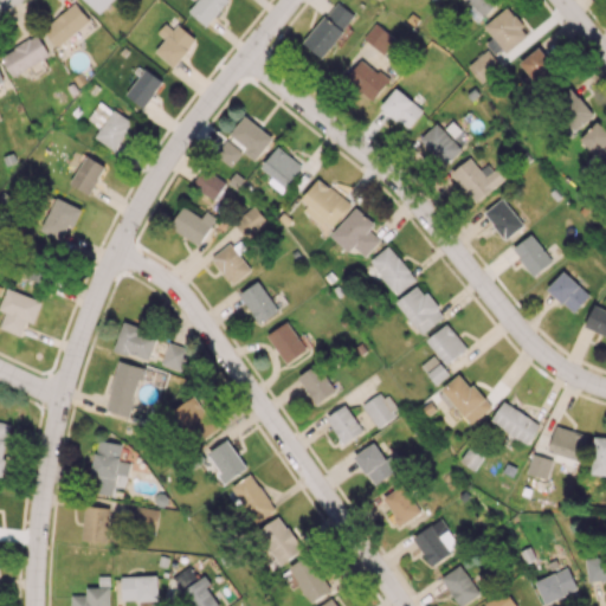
[(85,0),(100,13),(110,0),(85,0)]
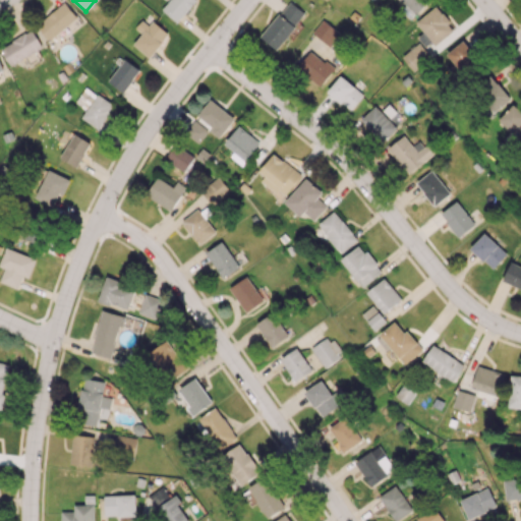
[(169,0),(162,10),(177,22),(195,0),(169,0)]
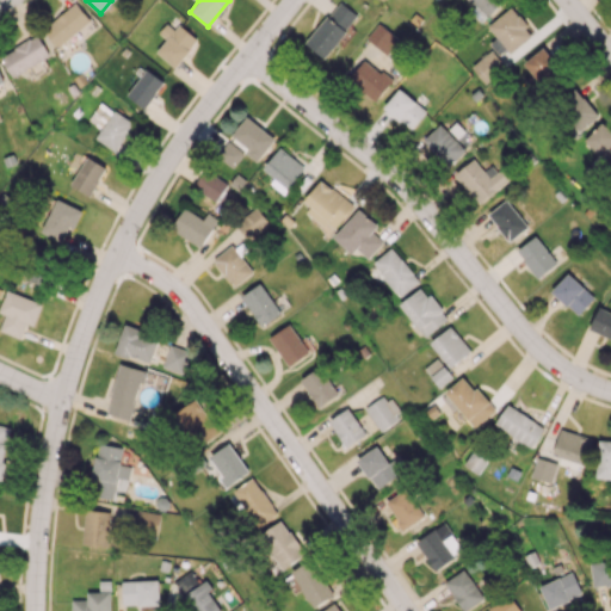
[(468,0),(503,0),(504,1),(481,24),(468,12),(474,6),(468,0)]
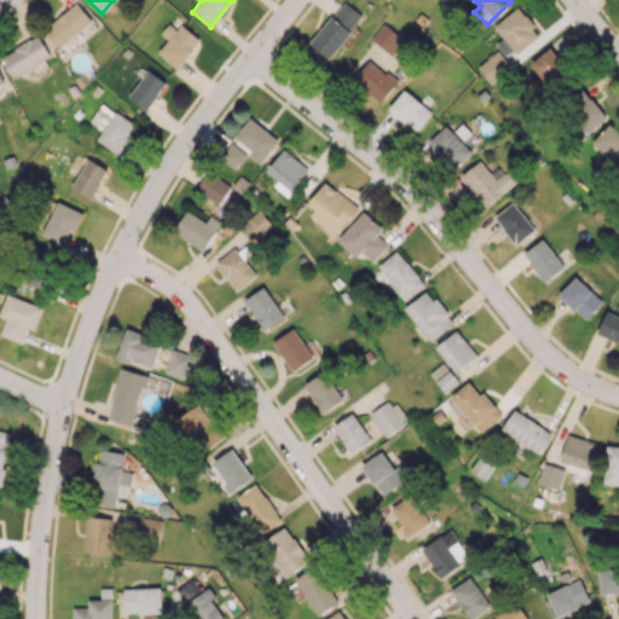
[(308,42),(327,56),(359,15),(342,1),(330,17),(329,16),(308,42)]
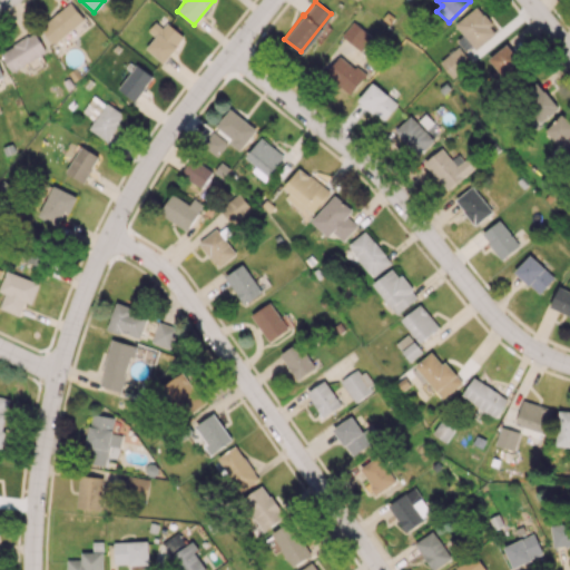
[(40,29),(56,45),(85,18),(69,2),(40,29)]
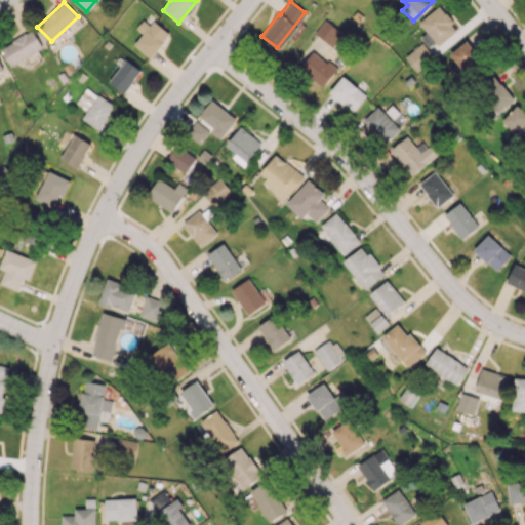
[(419,22),(427,32),(420,37),(428,46),(434,41),(437,45),(455,31),(450,24),(452,23),(439,5),(419,22)]
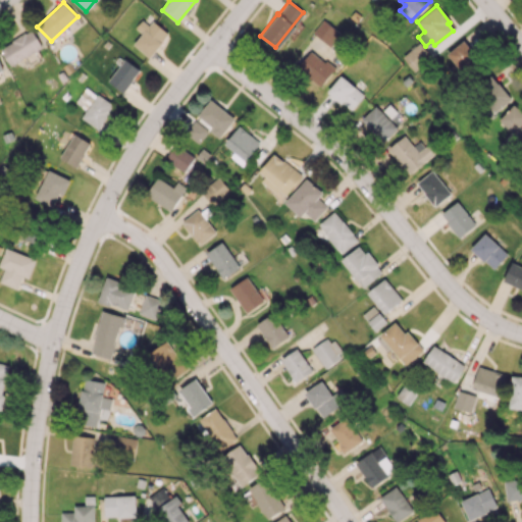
[(135,29),(142,34),(134,44),(149,57),(168,34),(153,20),(149,25),(142,19),(135,29)]
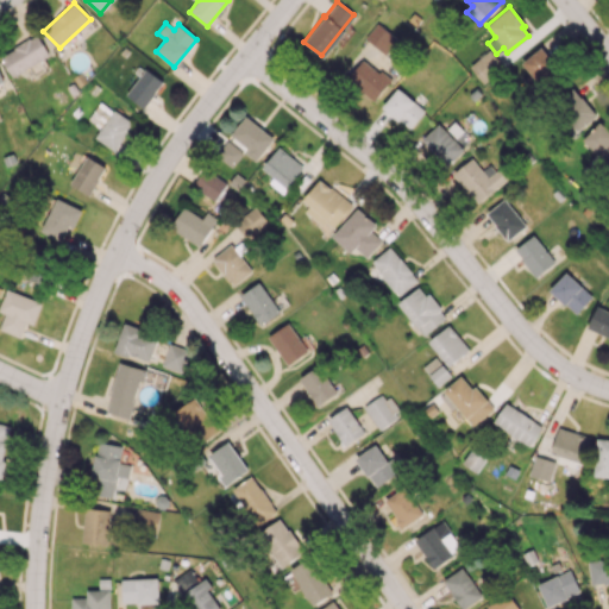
[(399,39),(377,23),(364,39),(384,56),(399,39)]
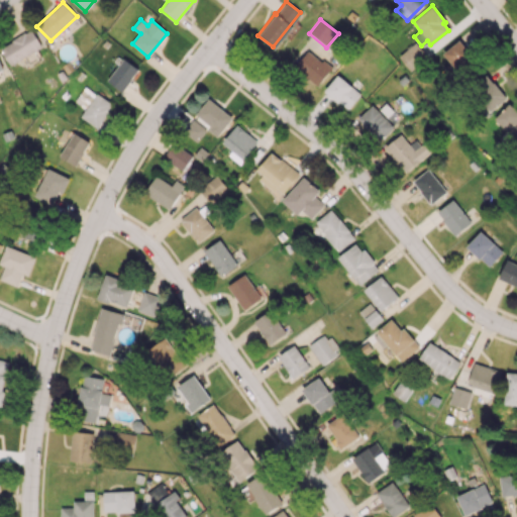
[(0,44),(9,64),(42,48),(33,30),(0,44)]
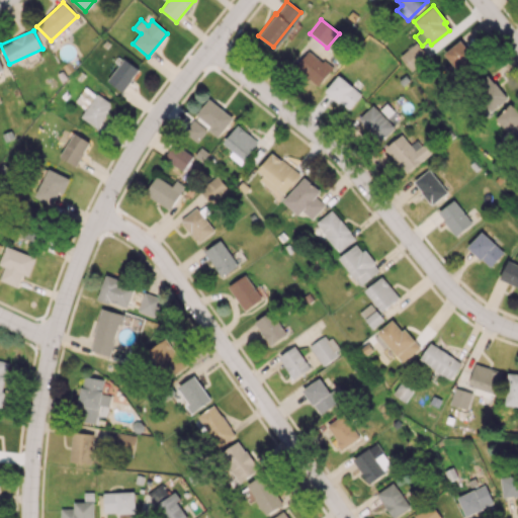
[(443,55),(461,75),(478,60),(459,39),(443,55)]
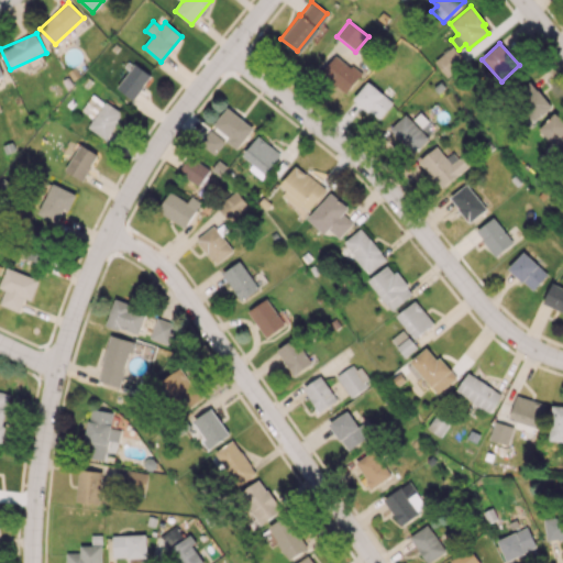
[(465,62),(453,46),(434,61),(446,76),(465,62)]
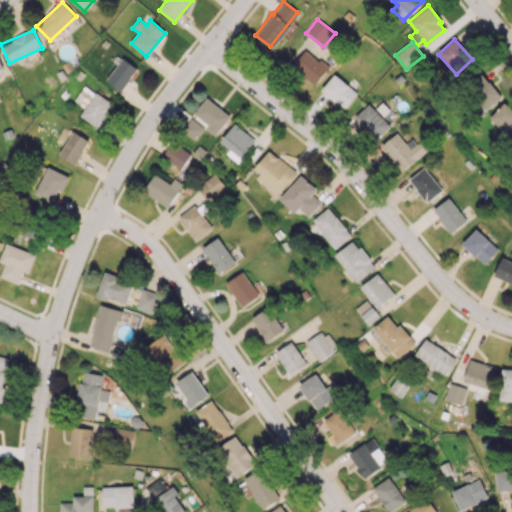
[(290,66),(303,50),(317,61),(319,59),(327,66),(313,84),(290,66)]
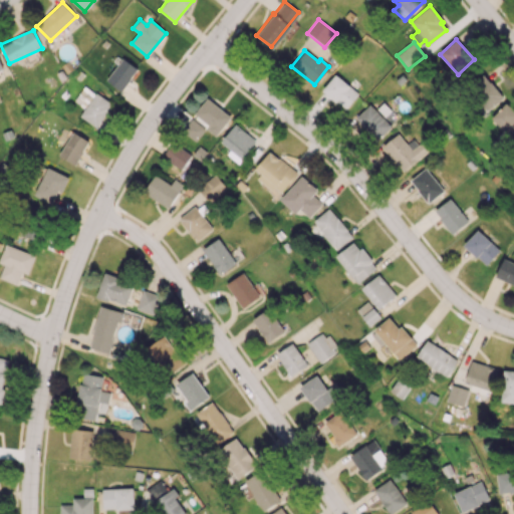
[(121,91),(138,68),(122,57),(106,80),(121,91)]
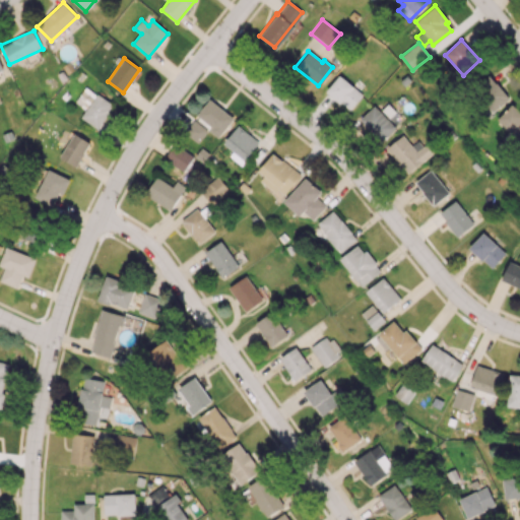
[(510,100),(491,73),(471,88),(491,114),(510,100)]
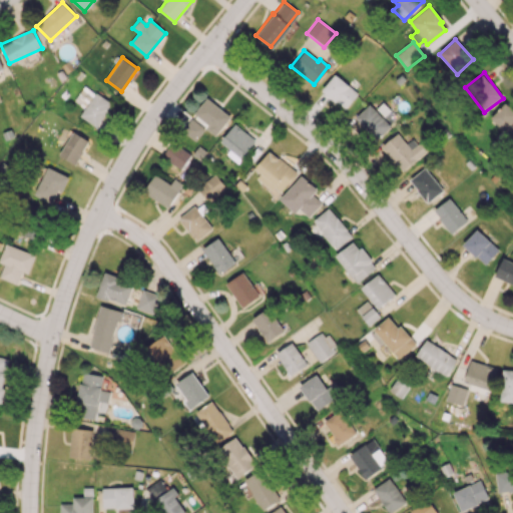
[(320,90),(334,73),(357,93),(345,108),(336,100),(334,102),(320,90)]
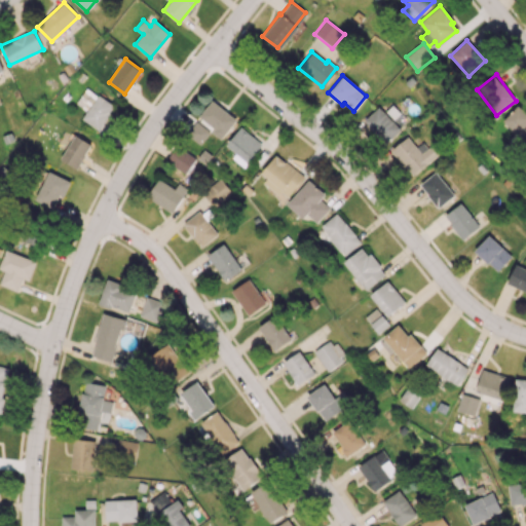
[(86,110),(96,98),(84,90),(76,103),(86,110)]
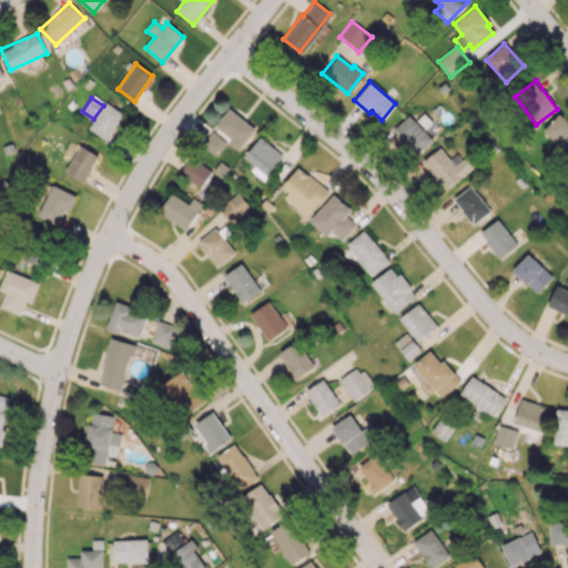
[(113,145),(119,135),(113,132),(124,113),(105,102),(89,131),(113,145)]
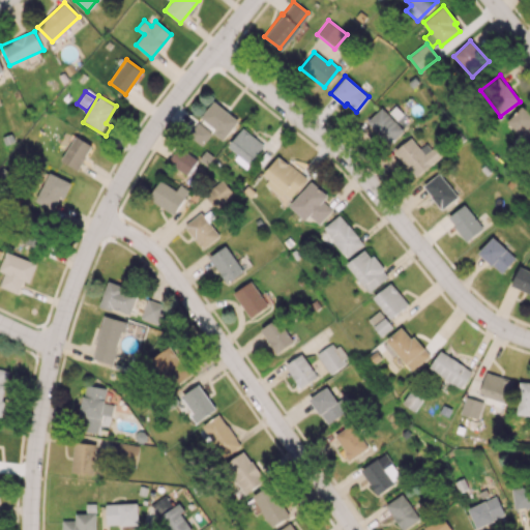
[(225,139),(239,121),(214,100),(200,119),(225,139)]
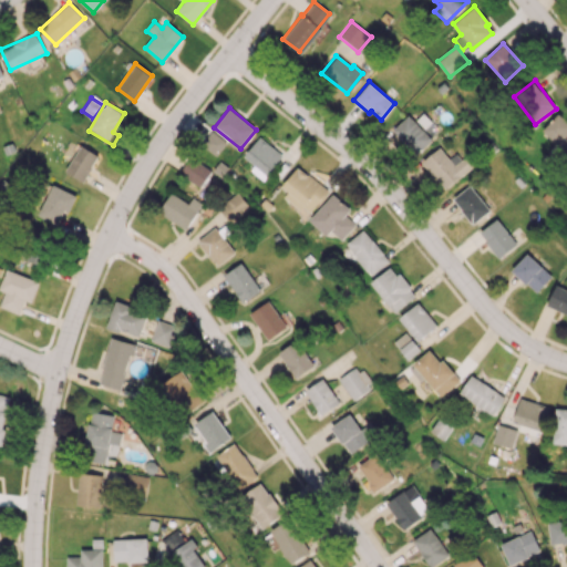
[(540,132),(562,151),(559,153),(566,158),(566,121),(558,113),(540,132)]
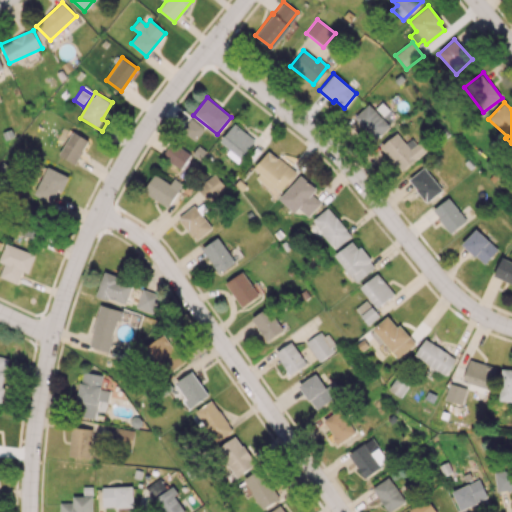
[(354,117),(368,104),(389,125),(374,140),(360,126),(361,125),(354,117)]
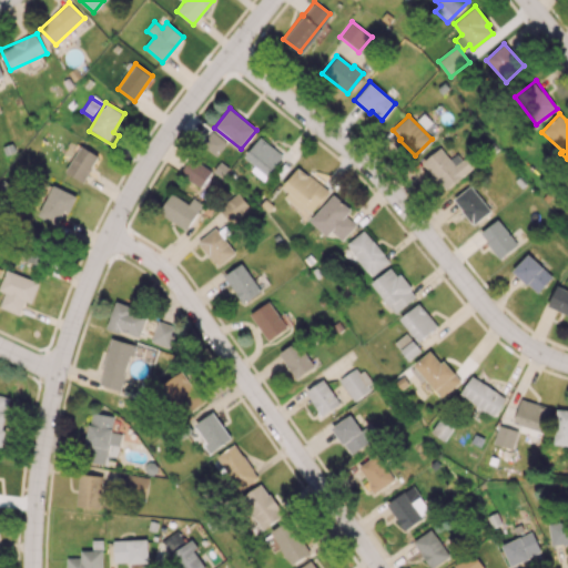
[(216,155),(226,142),(212,131),(202,143),(216,155)]
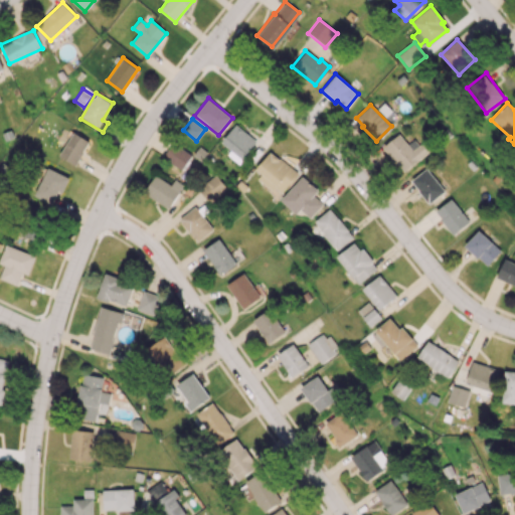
[(258,153),(263,147),(235,124),(221,142),(230,149),(226,154),(238,164),(252,148),(258,153)]
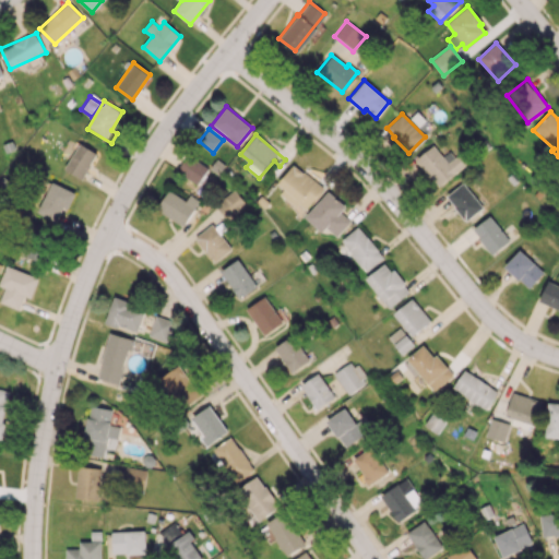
[(82,179),(97,153),(79,143),(63,169),(82,179)]
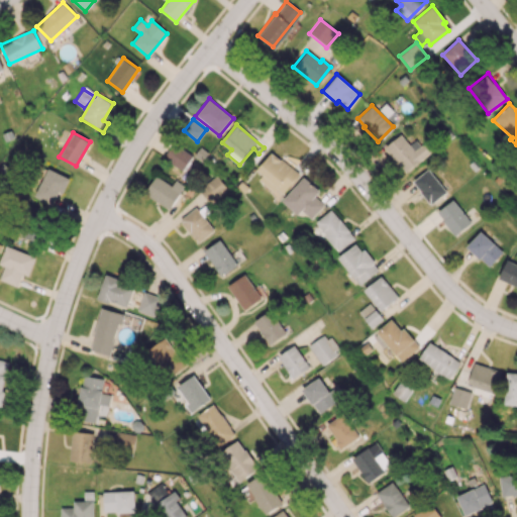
[(418,137),(409,145),(400,134),(384,147),(405,173),(430,152),(418,137)]
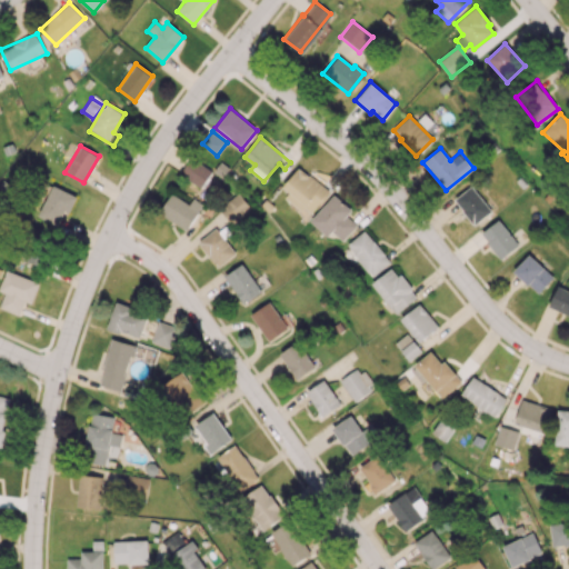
[(201,188),(211,170),(189,158),(179,176),(201,188)]
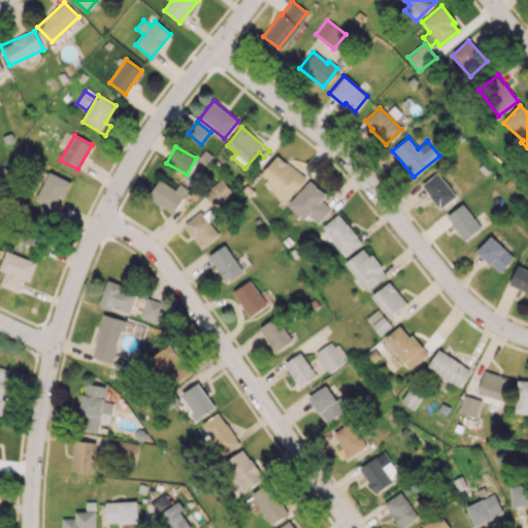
[(287,199),(305,177),(277,155),(260,176),(287,199)]
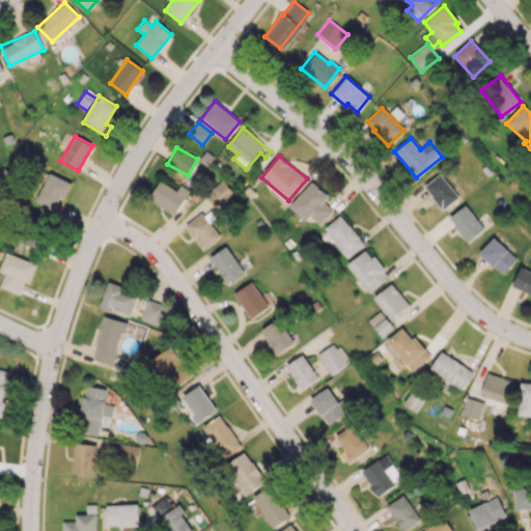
[(54,211),(60,196),(65,198),(72,183),(48,173),(35,203),(54,211)]
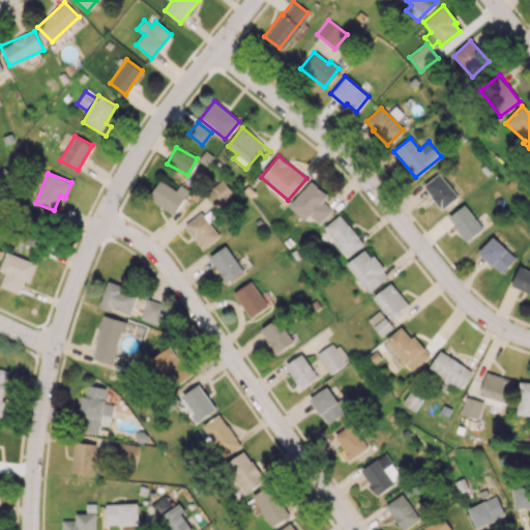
[(442,209),(459,196),(438,173),(422,186),(442,209)]
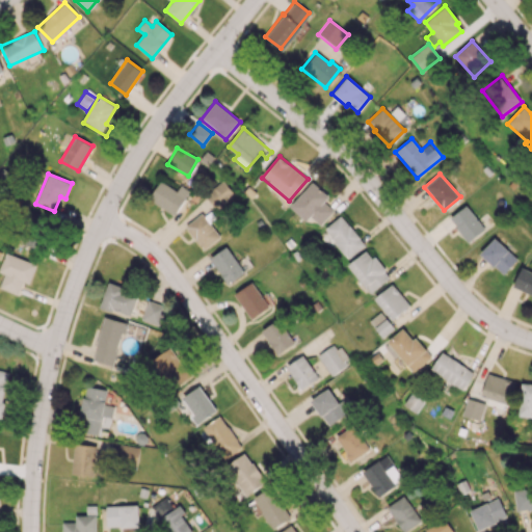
[(177,190),(159,181),(149,201),(176,215),(189,190),(180,185),(177,190)]
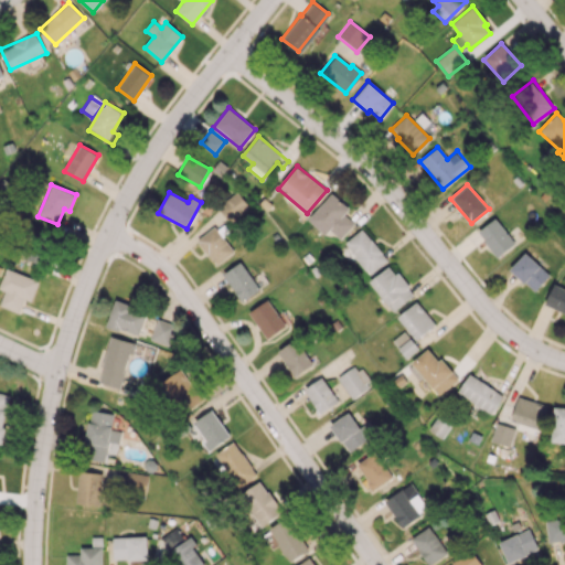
[(246,206),(235,192),(219,205),(230,220),(246,206)]
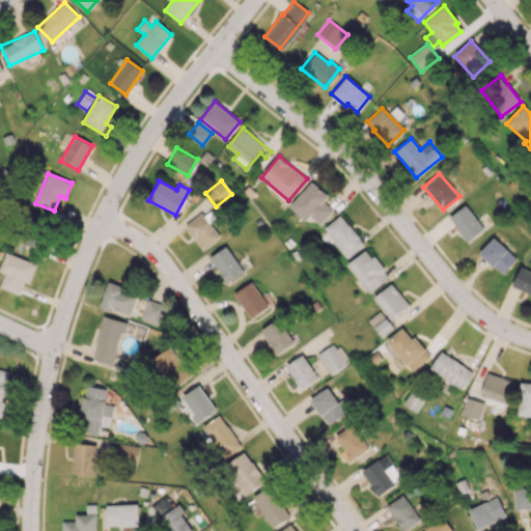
[(328,196),(311,182),(288,206),(305,221),(310,217),(319,225),(333,211),(324,201),(328,196)]
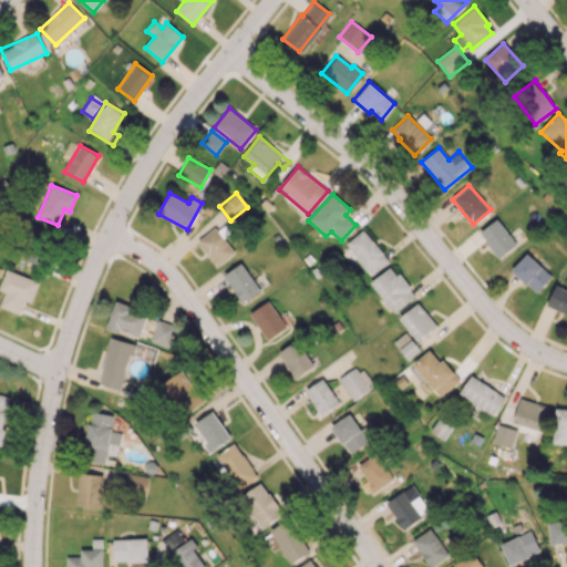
[(497,258),(516,246),(498,218),(480,232),(497,258)]
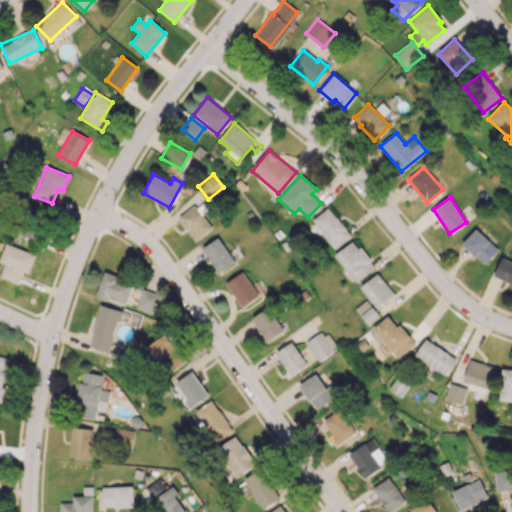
[(178,217),(196,240),(212,228),(193,205),(178,217)]
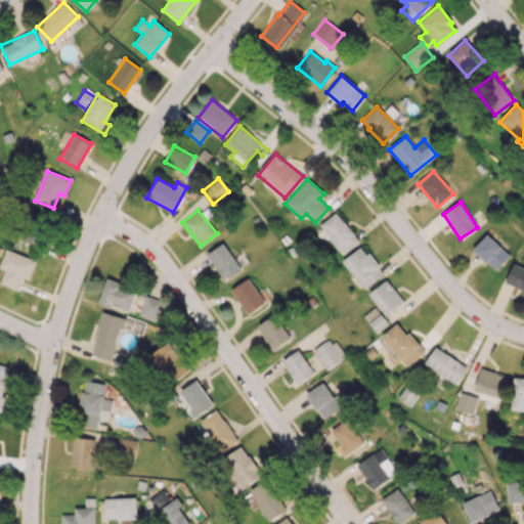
[(359,241),(336,212),(318,225),(343,255),(359,241)]
